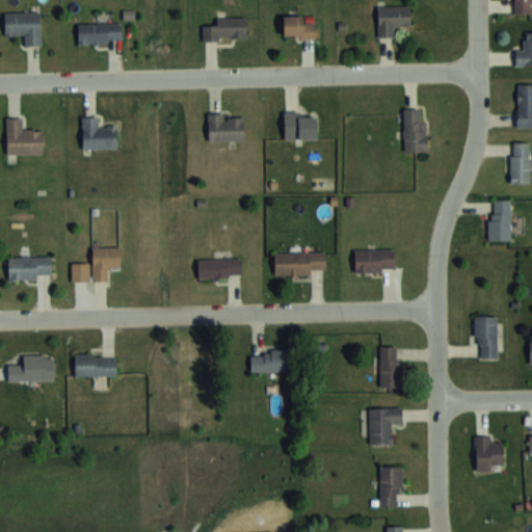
[(377,7),(377,37),(394,37),(394,26),(410,26),(410,7),(377,7)]
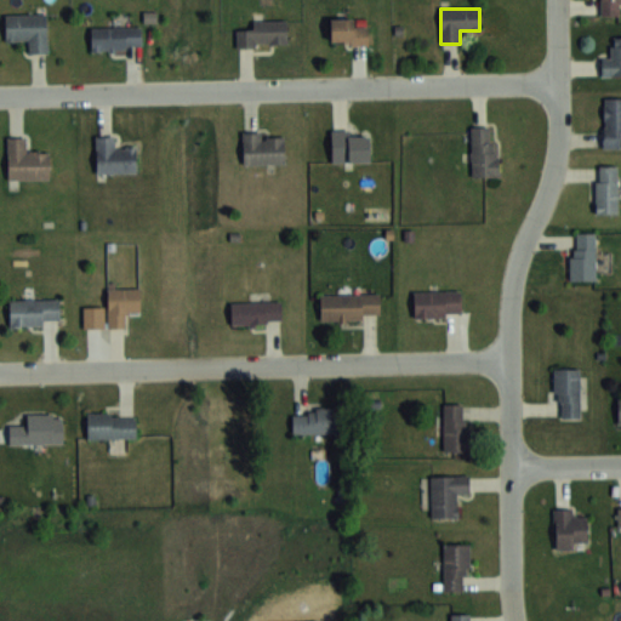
[(6,40),(28,40),(28,52),(47,52),(47,13),(6,13),(6,40)]
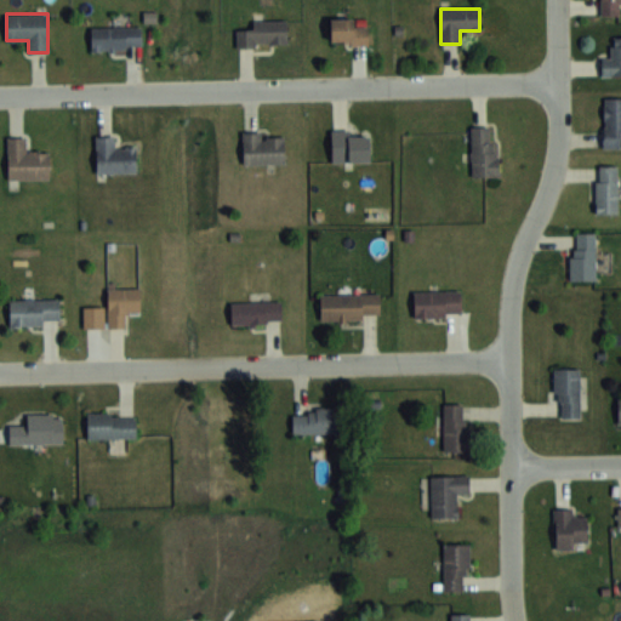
[(288,46),(288,20),(251,21),(251,29),(237,29),(237,46),(288,46)]
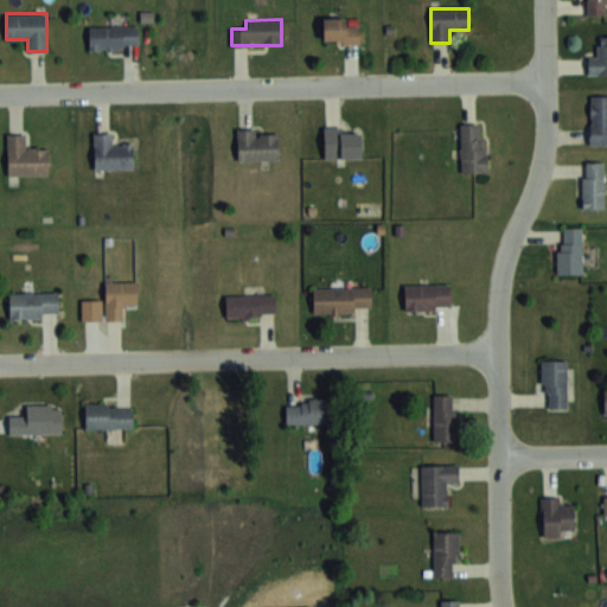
[(359,43),(359,19),(323,19),(323,43),(359,43)]
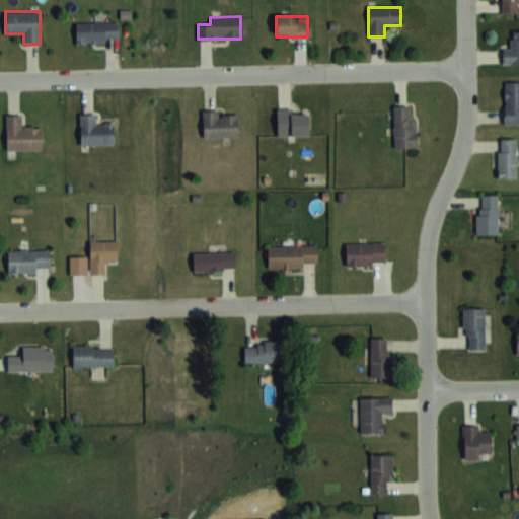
[(76,21),(76,41),(118,41),(118,21),(76,21)]
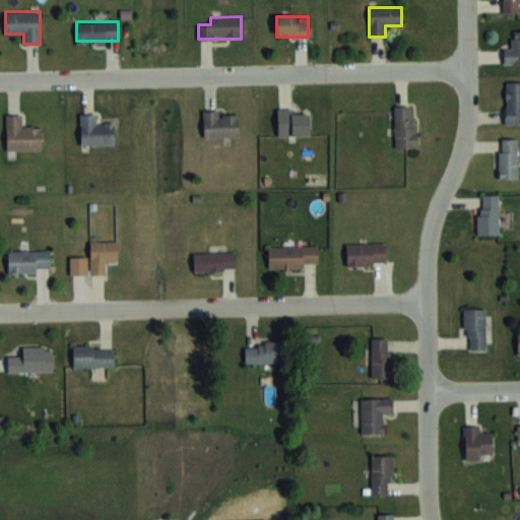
[(519,29),(514,30),(514,43),(504,43),(504,63),(519,63),(519,29)]
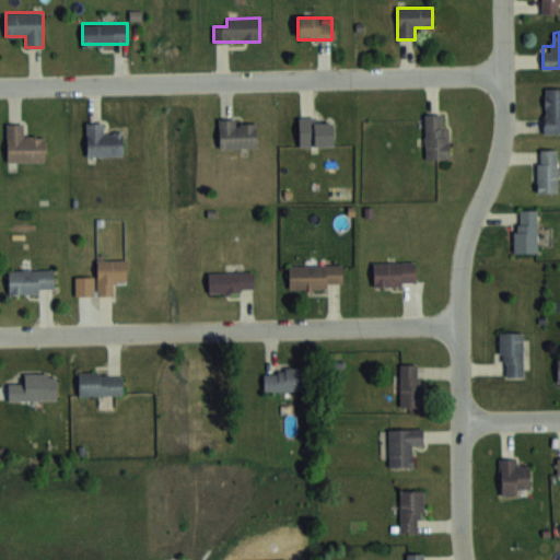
[(559,88),(544,88),(544,132),(559,131),(559,88)]
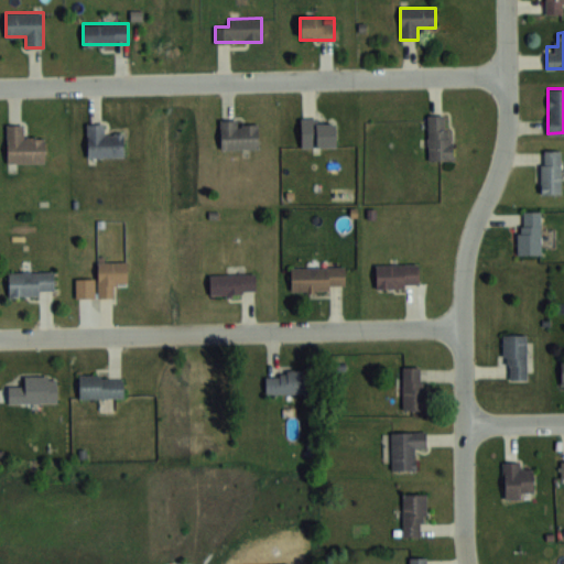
[(427,116),(427,160),(452,160),(452,116),(427,116)]
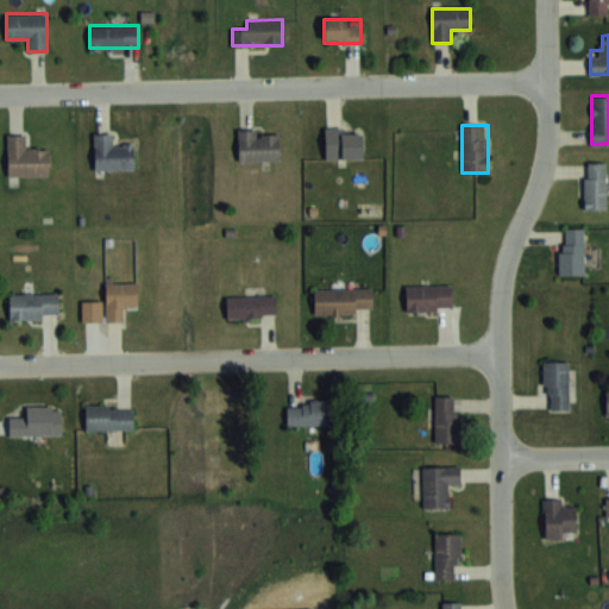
[(363,157),(363,129),(326,129),(326,157),(363,157)]
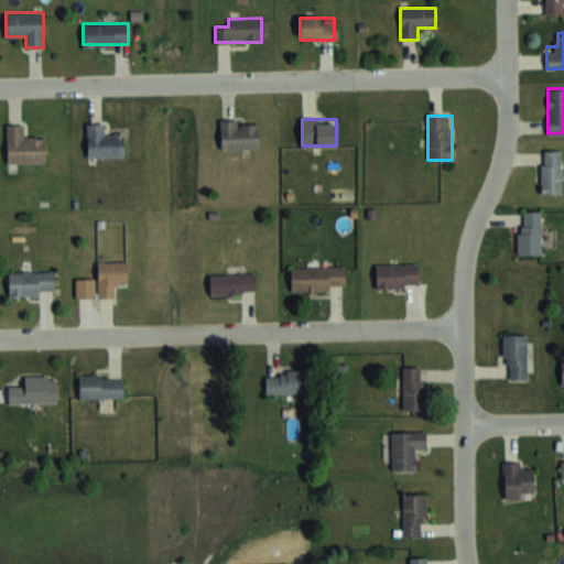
[(220,148),(258,148),(258,120),(220,120),(220,148)]
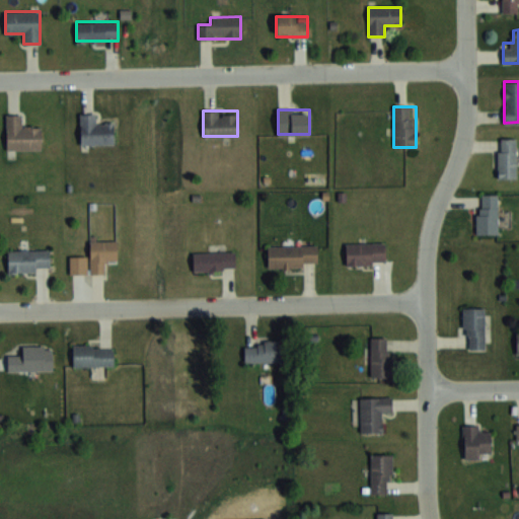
[(114,144),(113,124),(97,124),(97,114),(80,114),(80,144),(114,144)]
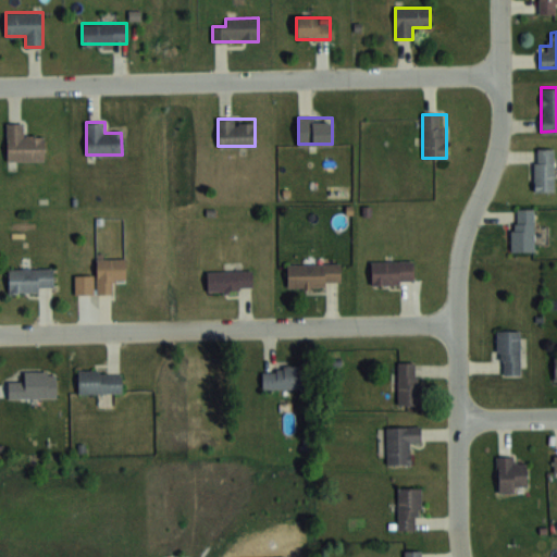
[(45,136),(24,136),(24,123),(7,123),(7,160),(44,160),(45,136)]
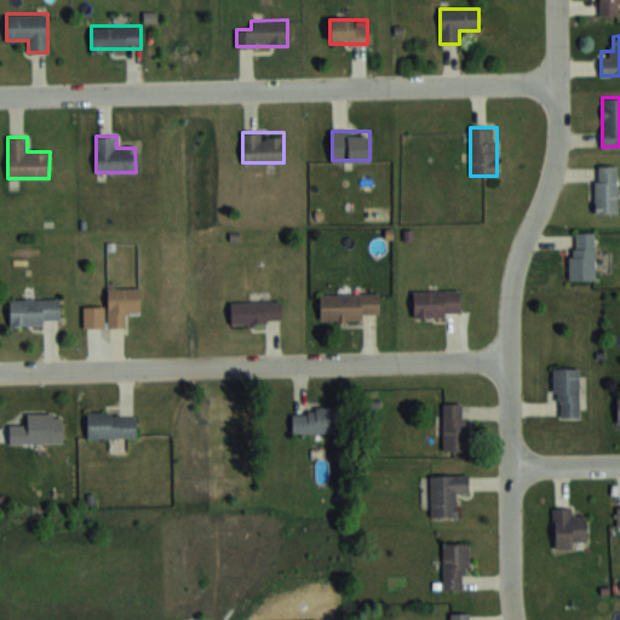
[(595,212),(618,212),(618,164),(595,164),(595,212)]
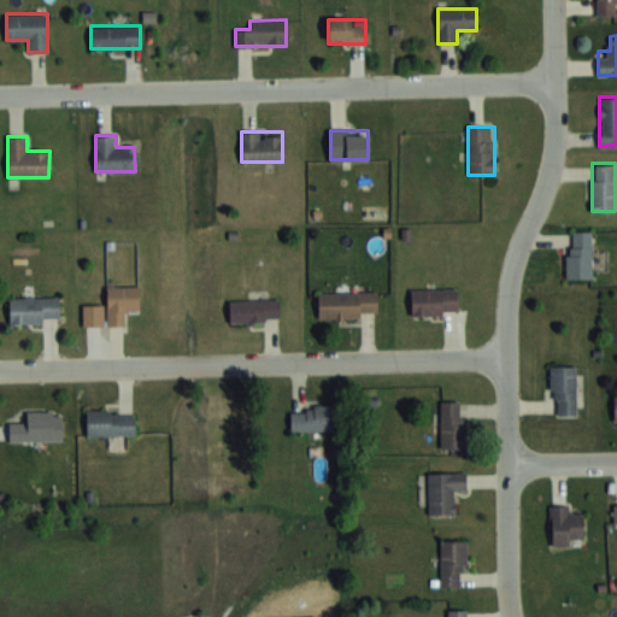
[(566,278),(592,278),(592,231),(566,231),(566,278)]
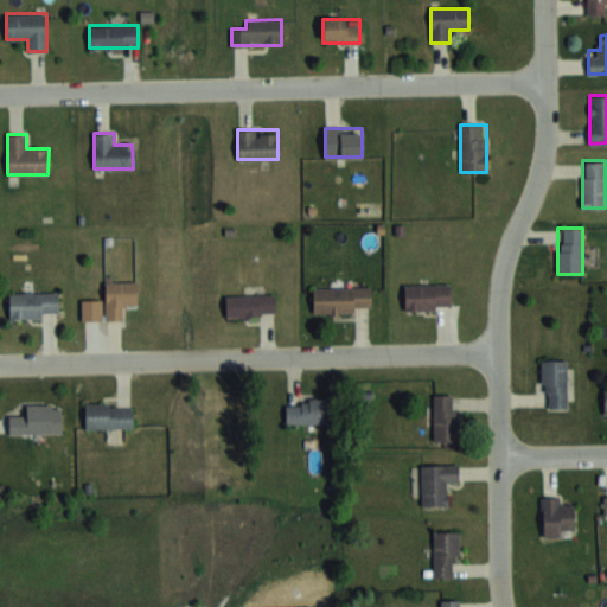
[(138,306),(136,282),(104,282),(104,299),(81,300),(81,320),(123,320),(123,306),(138,306)]
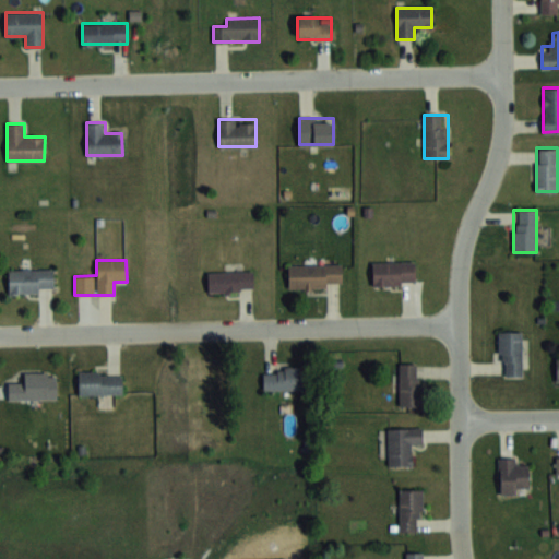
[(372,285),(415,285),(415,262),(372,262),(372,285)]
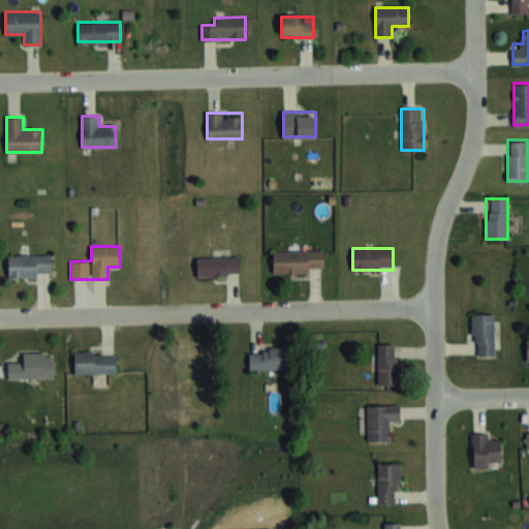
[(323,250),(273,250),(273,271),(323,271),(323,250)]
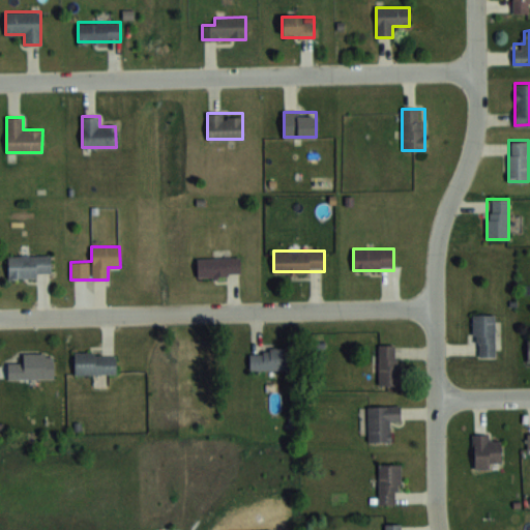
[(8,255),(8,278),(37,278),(37,273),(51,273),(51,255),(8,255)]
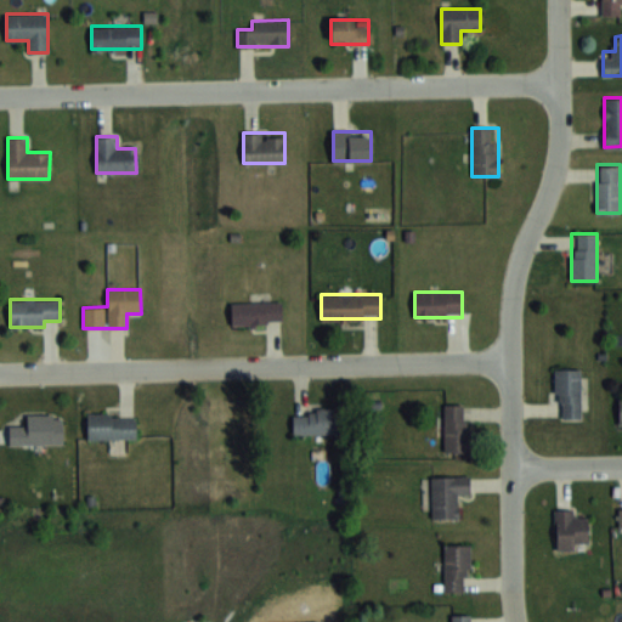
[(231,324),(282,324),(282,301),(231,301),(231,324)]
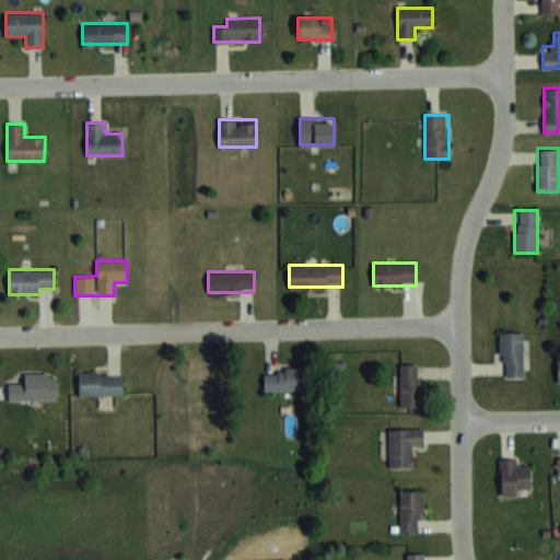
[(500,376),(523,376),(523,333),(500,333),(500,376)]
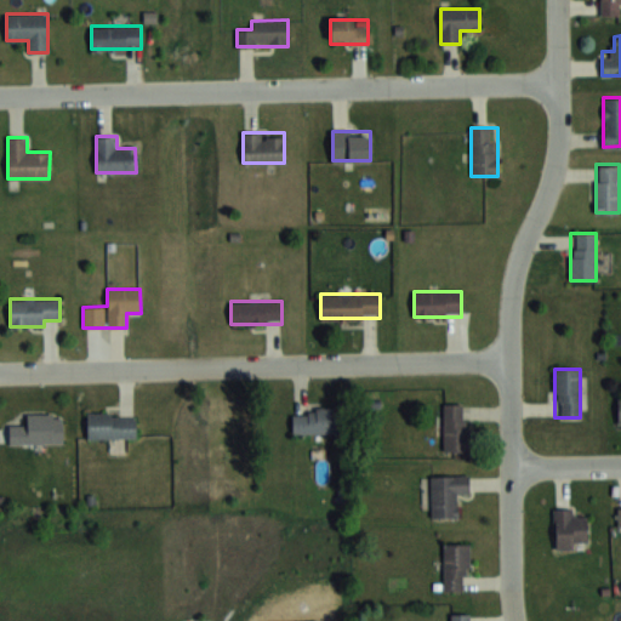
[(443,451),(467,451),(467,403),(443,403),(443,451)]
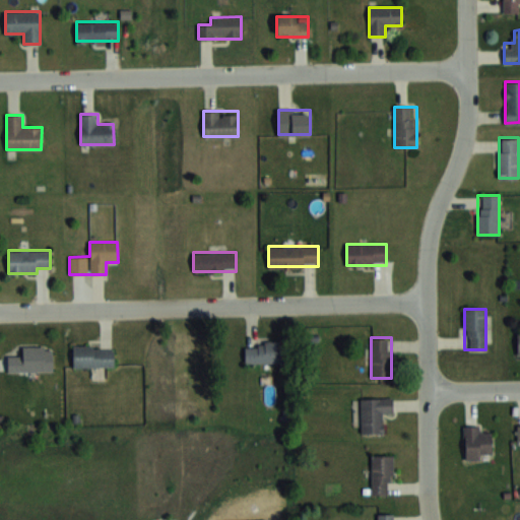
[(246,364),(282,364),(282,342),(246,342),(246,364)]
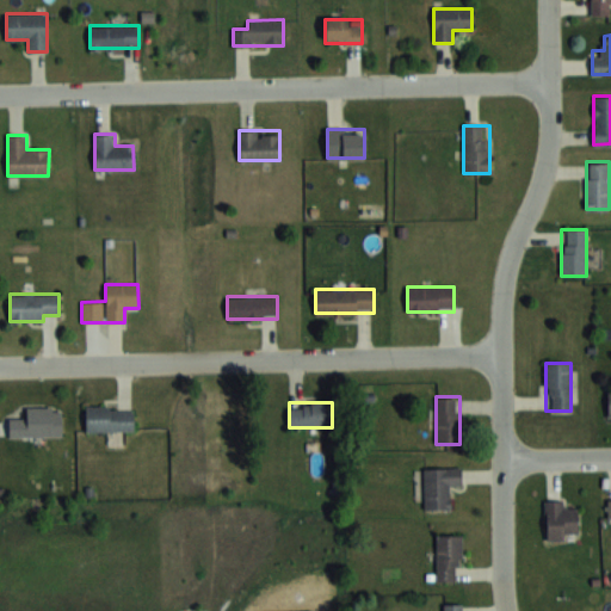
[(86,431),(134,431),(134,406),(86,406),(86,431)]
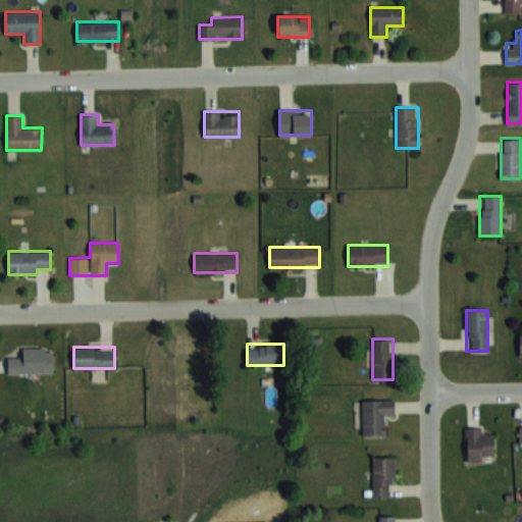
[(53,372),(53,348),(20,348),(20,358),(8,358),(8,372),(53,372)]
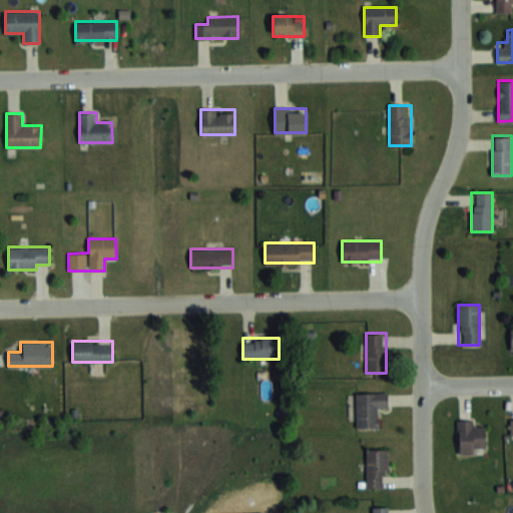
[(377,427),(377,407),(387,407),(387,393),(354,393),(354,410),(356,410),(356,428),(377,427)]
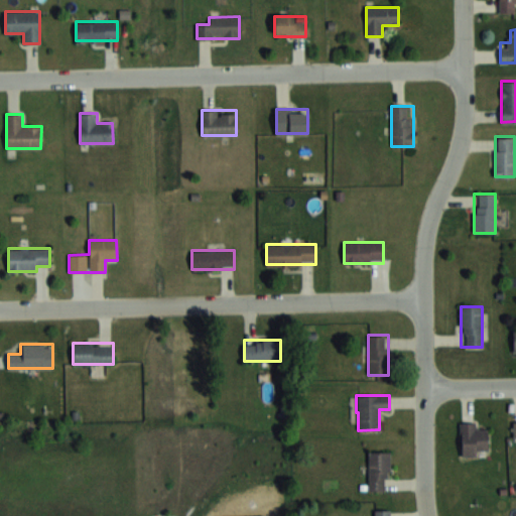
[(461,455),(487,455),(487,424),(461,424),(461,455)]
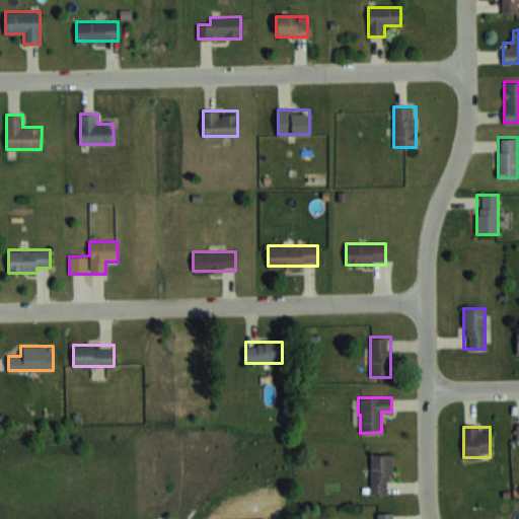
[(370,494),(391,494),(391,453),(370,453),(370,494)]
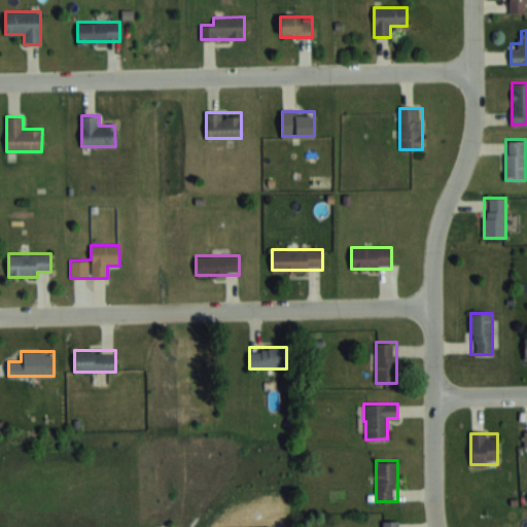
All buildings are outlined.
